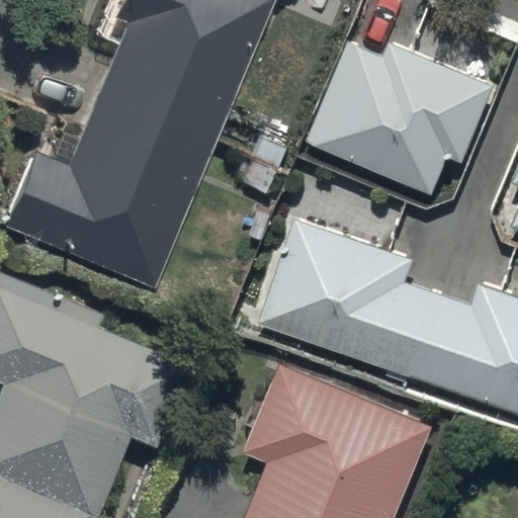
[(276,0),(121,0),(113,20),(128,26),(70,169),(34,155),(3,231),(156,293),(276,0)]
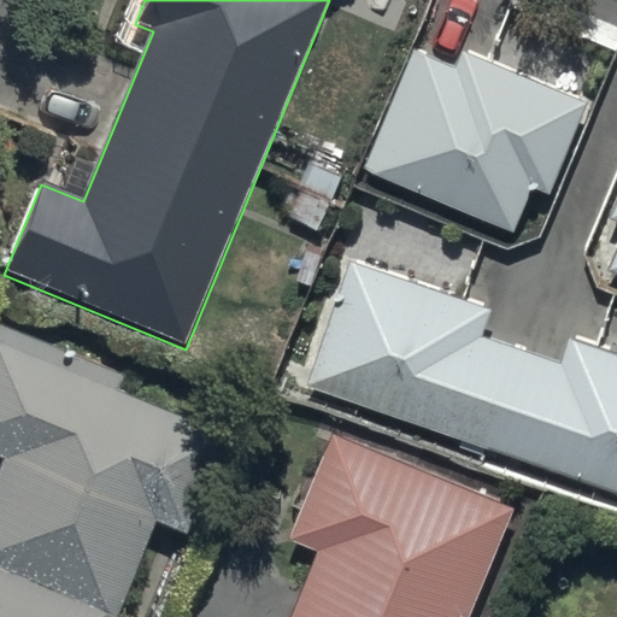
[(415,51),(364,170),(513,233),(533,188),(551,195),(589,105),(463,51),(456,68),(415,51)]
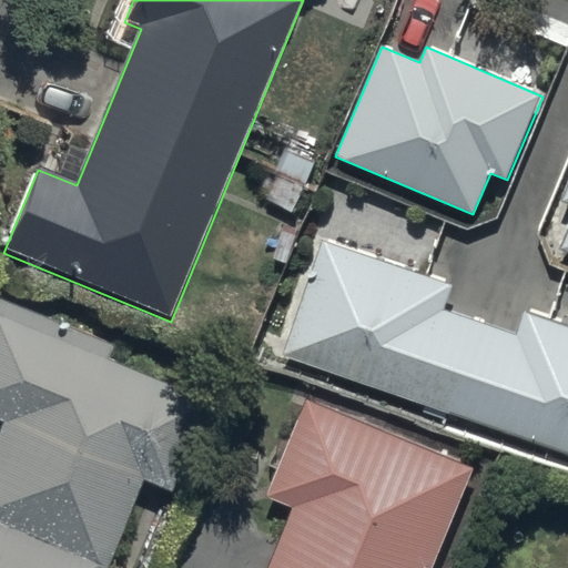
[(326,239),(284,356),(567,455),(567,322),(524,307),(515,334),(445,310),(454,284),(326,239)]
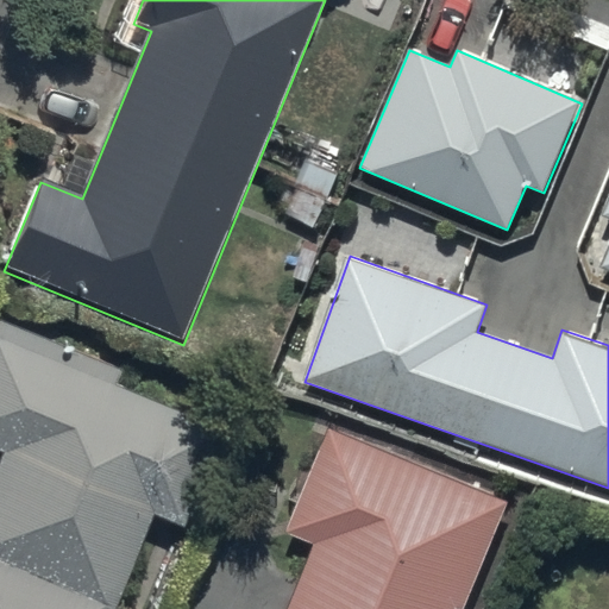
[(0,608),(112,608),(149,516),(181,529),(220,431),(118,390),(125,374),(0,324),(0,608)]
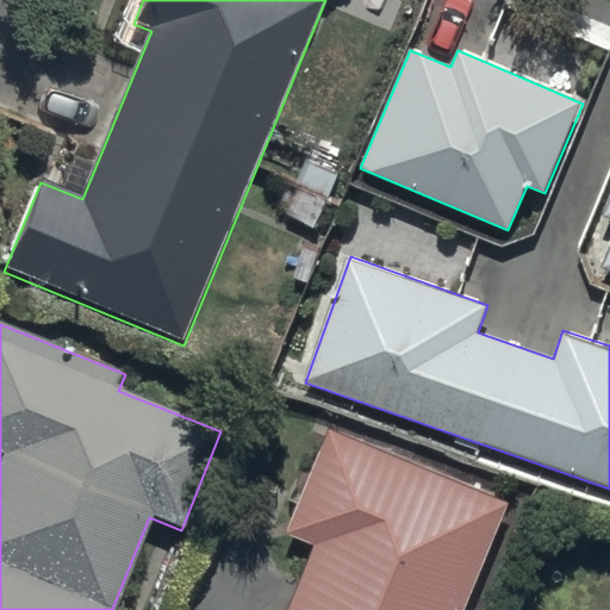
[(462,609),(505,506),(329,434),(287,536),(313,547),(286,609),(462,609)]
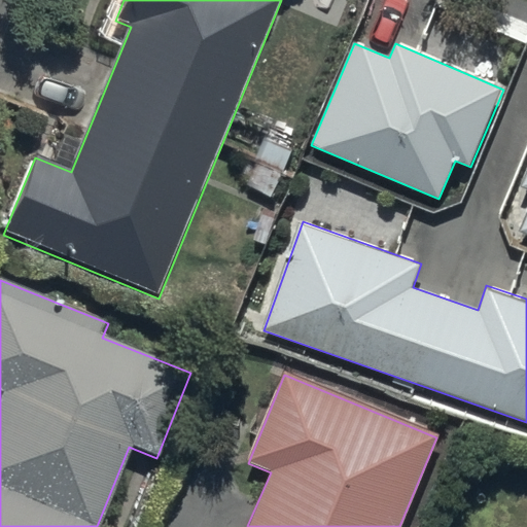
All buildings are outlined.
